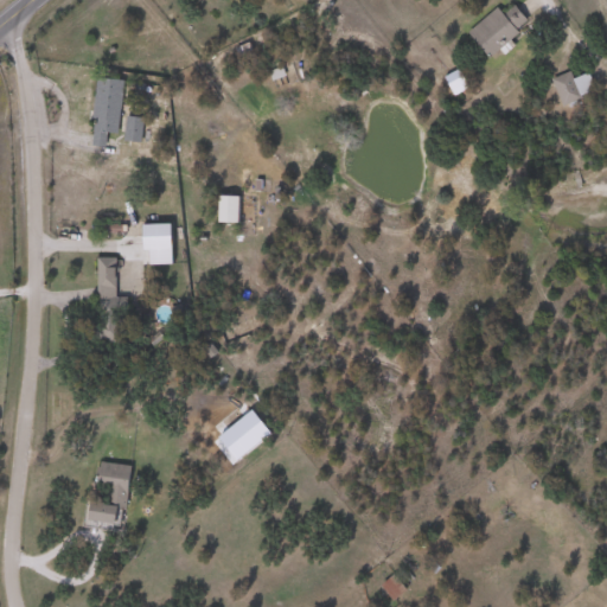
[(496,6),(503,14),(513,5),(530,23),(489,58),(466,32),(496,6)]
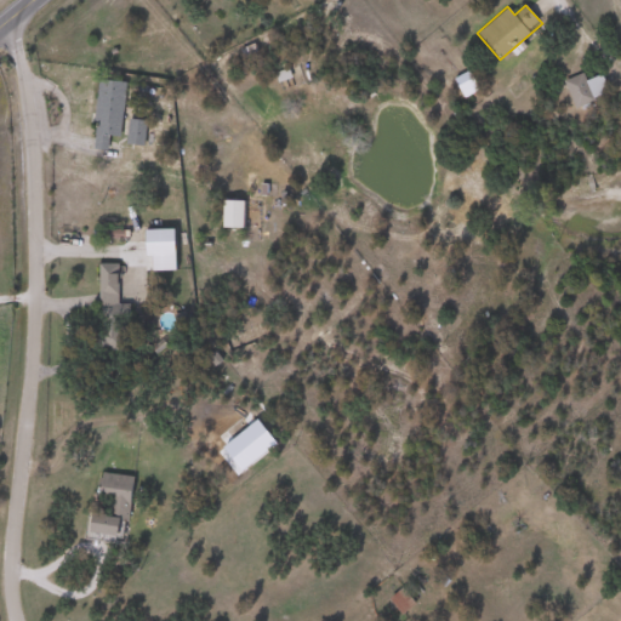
[(603,74),(611,91),(577,109),(563,83),(584,72),(588,81),(603,74)]
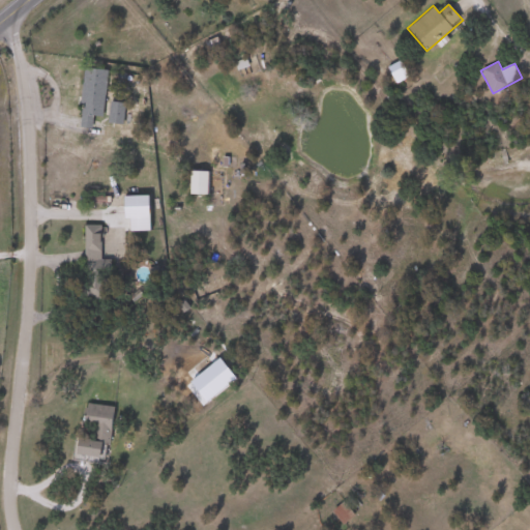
[(80,125),(84,68),(107,69),(104,126),(80,125)]
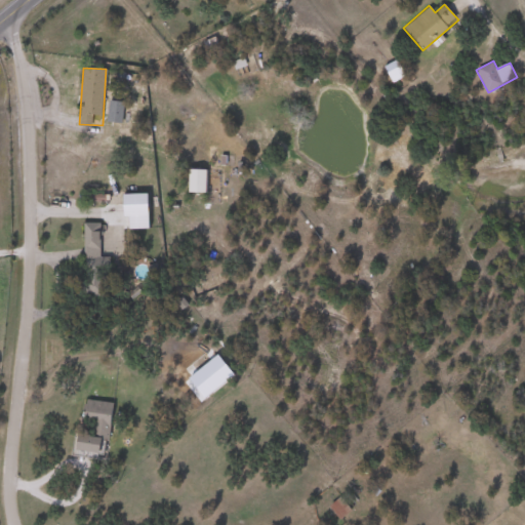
[(124,122),(109,122),(109,102),(124,102),(124,122)]
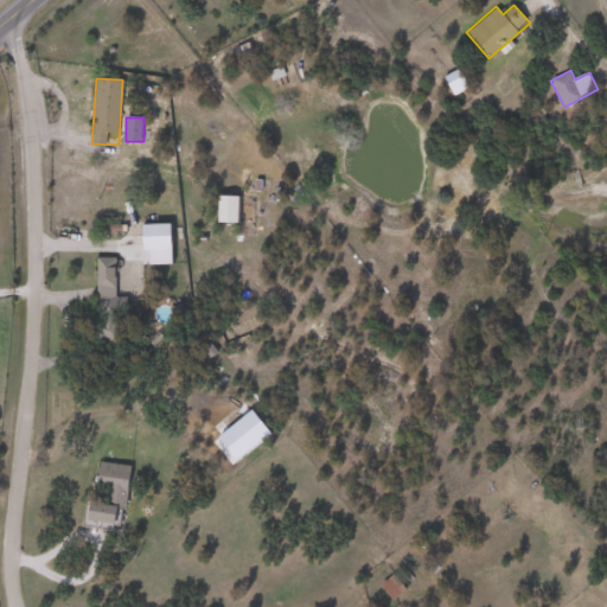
[(117,259),(117,298),(126,298),(126,343),(97,343),(98,259),(117,259)]
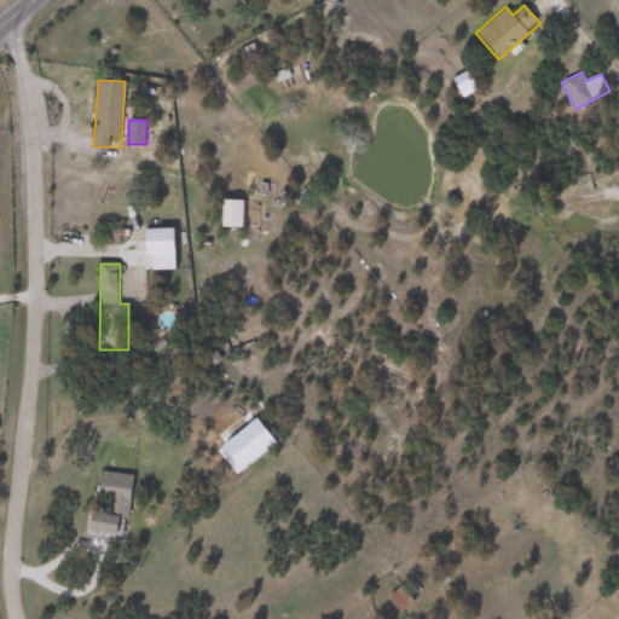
[(134,475),(126,536),(93,531),(102,470),(134,475)]
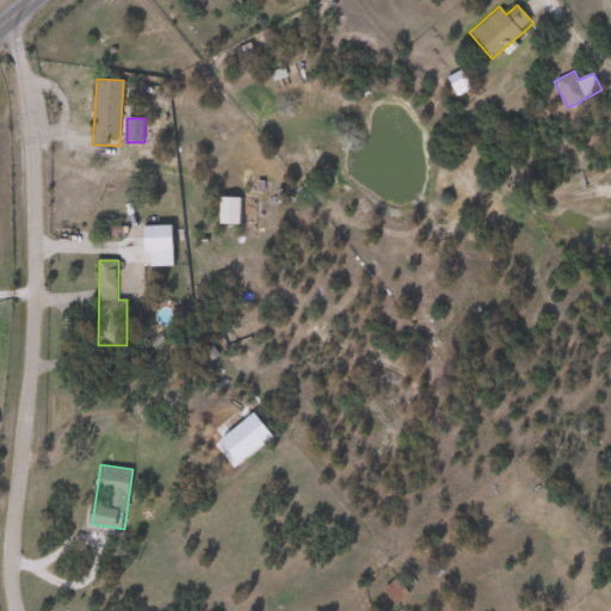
[(411,594),(397,605),(386,590),(397,579),(411,594)]
